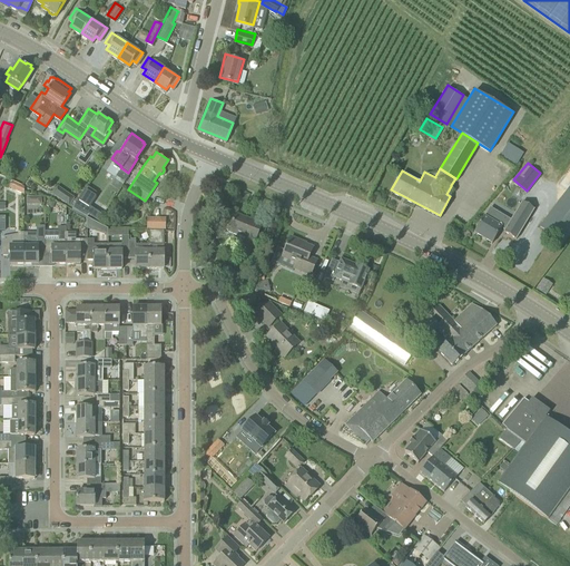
[(18,181),(15,187),(23,192),(23,183),(18,181)]
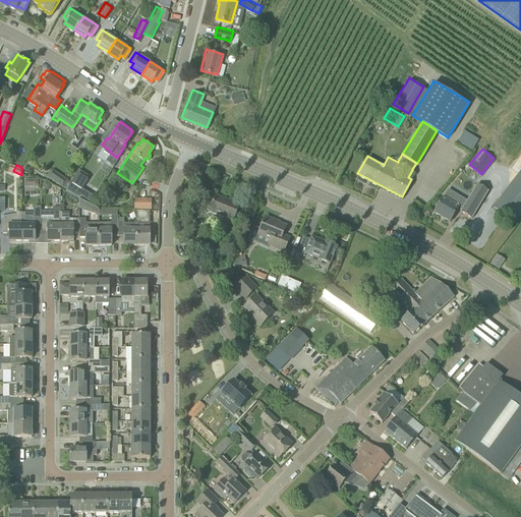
[(520,167),(494,204),(514,219),(520,210),(520,167)]
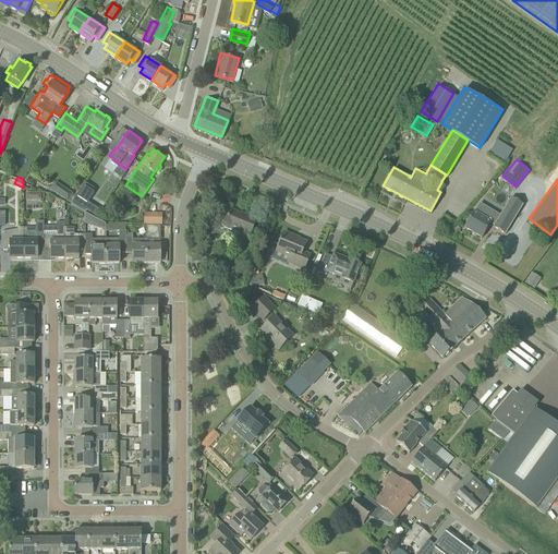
[(85,180),(73,199),(83,205),(86,200),(87,201),(95,190),(94,189),(95,187),(85,180)]
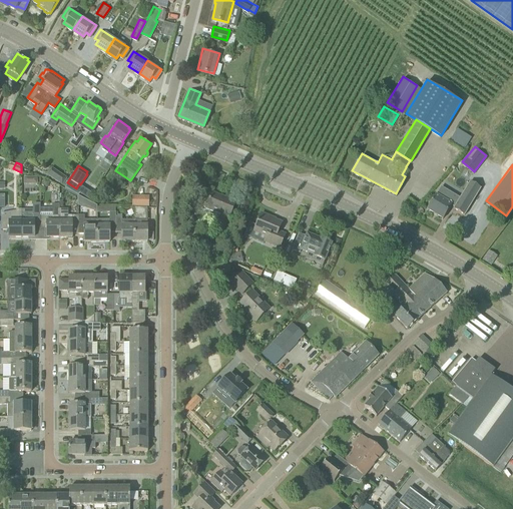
[(464,212),(475,195),(480,186),(480,185),(471,179),(470,179),(469,180),(464,188),(460,195),(441,184),(437,192),(436,192),(427,207),(442,216),(451,202),(454,204),(453,205),(464,212)]
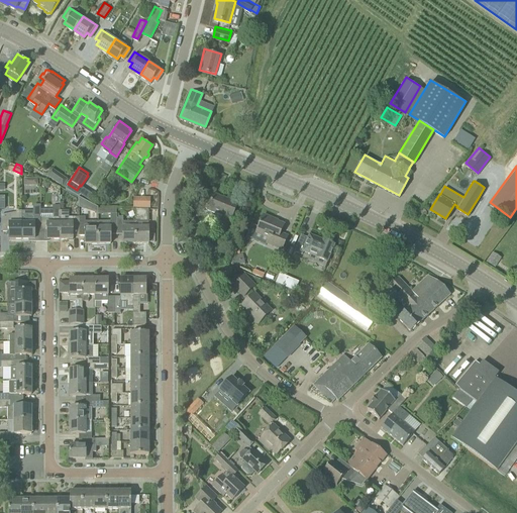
[(231,216),(237,201),(214,191),(207,206),(223,213),(220,219),(227,222),(230,215),(231,216)]
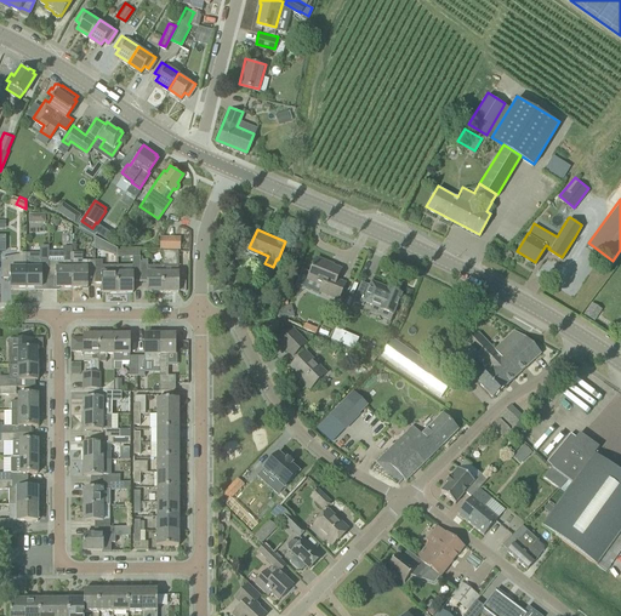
[(118,246),(95,233),(95,245),(118,252),(118,246)]
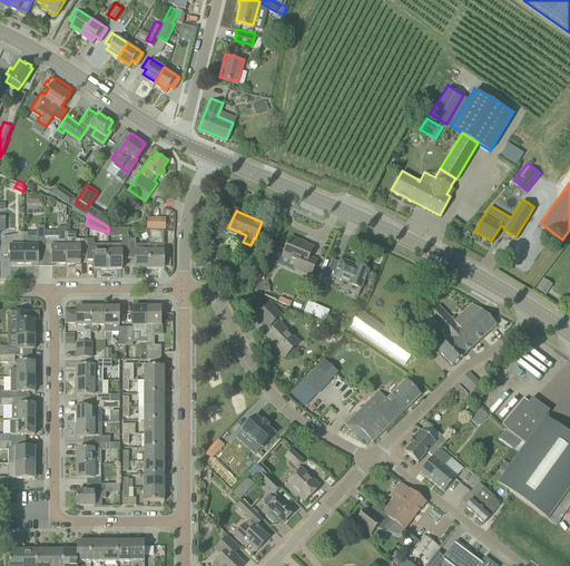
[(166,214),(147,214),(147,227),(166,227),(166,214)]
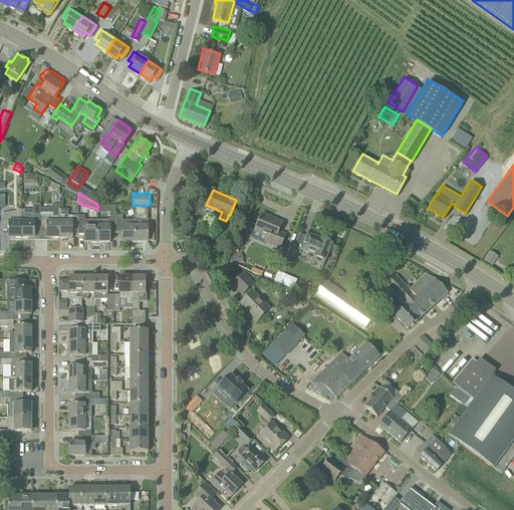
[(46,235),(59,235),(59,207),(59,202),(51,202),(51,213),(41,213),(41,226),(46,226),(46,235)]
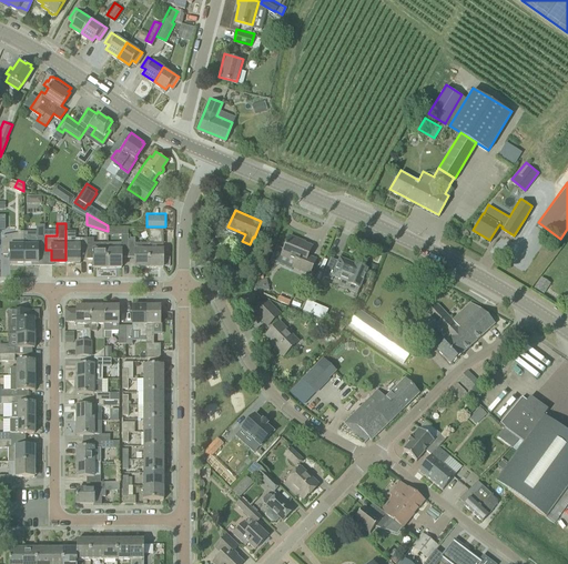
[(149,227),(149,240),(149,264),(163,264),(163,227),(149,227)]
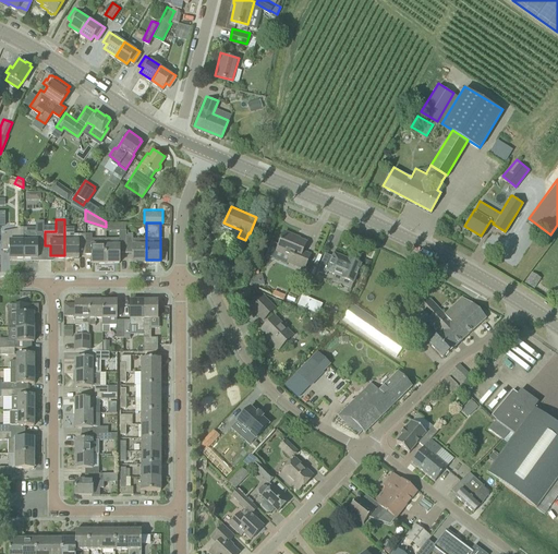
[(10,255),(24,255),(24,225),(17,225),(17,227),(1,230),(1,247),(10,247),(10,255)]
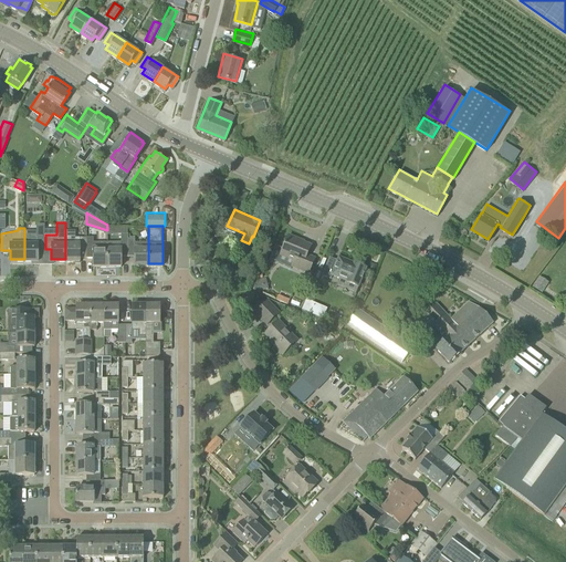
[(38,249),(45,249),(45,235),(45,232),(38,232),(38,242),(30,242),(30,228),(24,228),(24,259),(38,259),(38,249)]
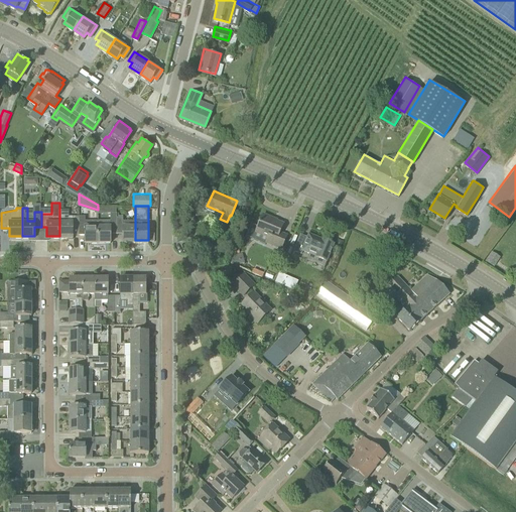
[(79,214),(73,214),(69,214),(69,208),(59,208),(59,236),(73,236),(73,233),(79,233),(79,214)]
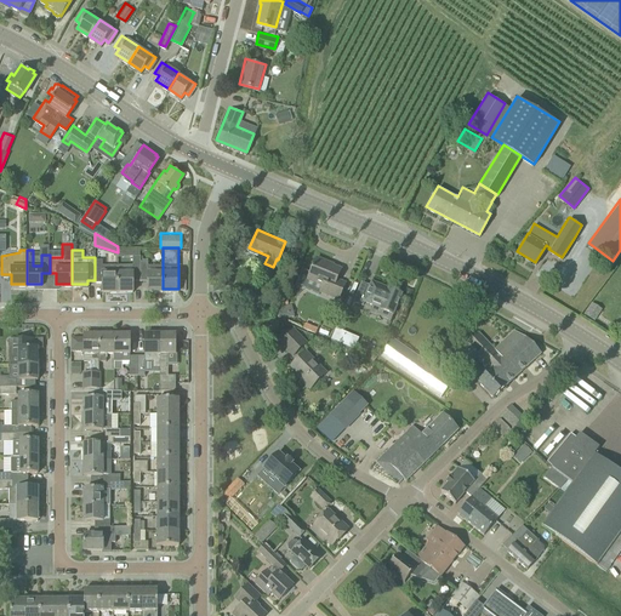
[(132,281),(140,281),(140,260),(140,254),(132,254),(132,262),(118,263),(118,289),(134,289),(132,281)]
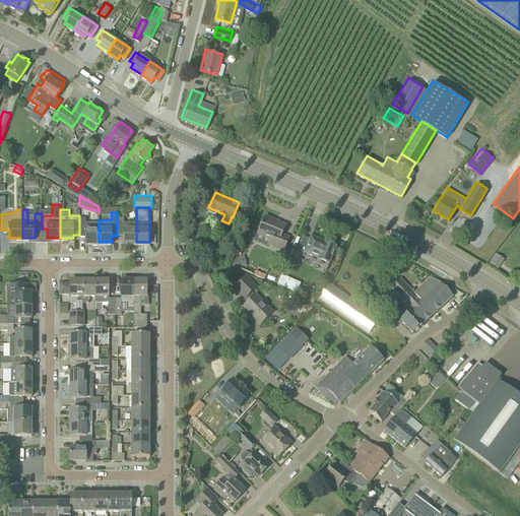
[(282,232),(285,223),(274,218),(274,217),(265,213),(258,232),(270,237),(268,242),(283,248),(289,235),(282,232)]
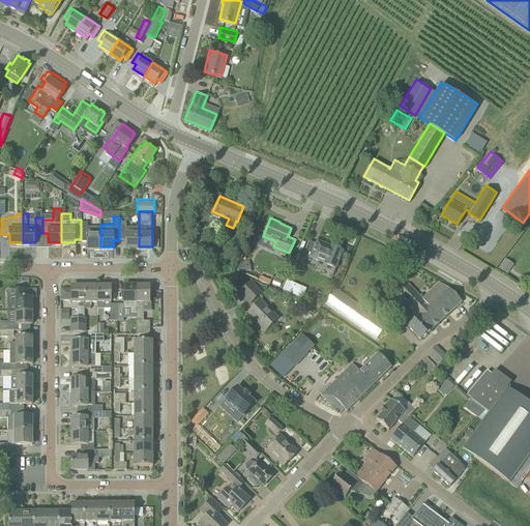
[(87,246),(100,246),(100,225),(88,225),(88,220),(81,220),(81,239),(87,239),(87,246)]
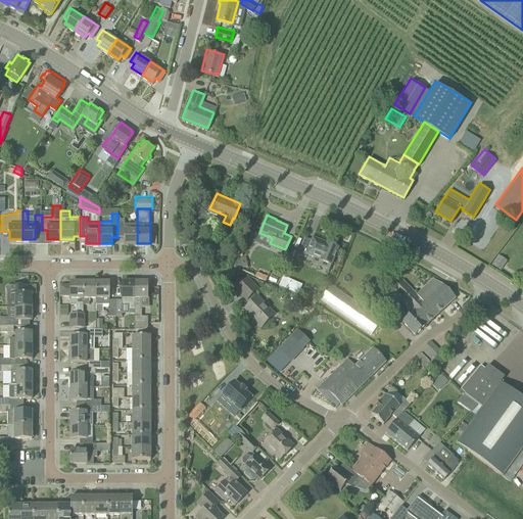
[(125,243),(137,243),(137,221),(125,221),(125,219),(117,219),(117,237),(125,237),(125,243)]
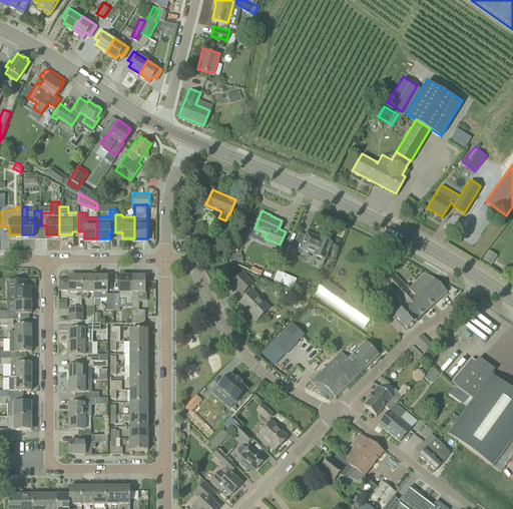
[(298,232),(292,246),(300,249),(301,246),(309,249),(309,248),(315,251),(314,253),(325,259),(332,239),(321,235),(321,236),(307,230),(305,235),(298,232)]
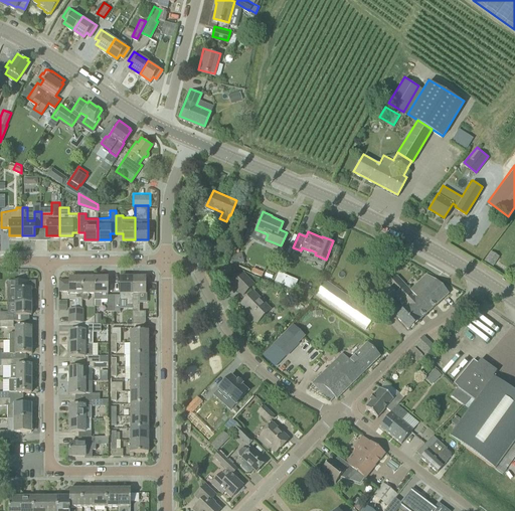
[(285,277),(286,273),(279,270),(275,280),(293,288),(296,282),(285,277)]
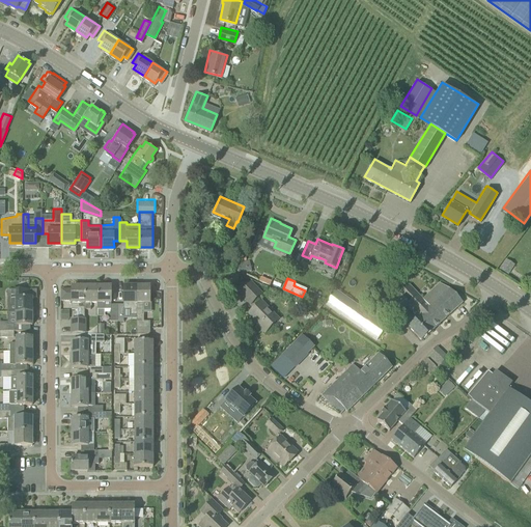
[(251,279),(249,281),(240,290),(251,301),(262,290),(251,279)]
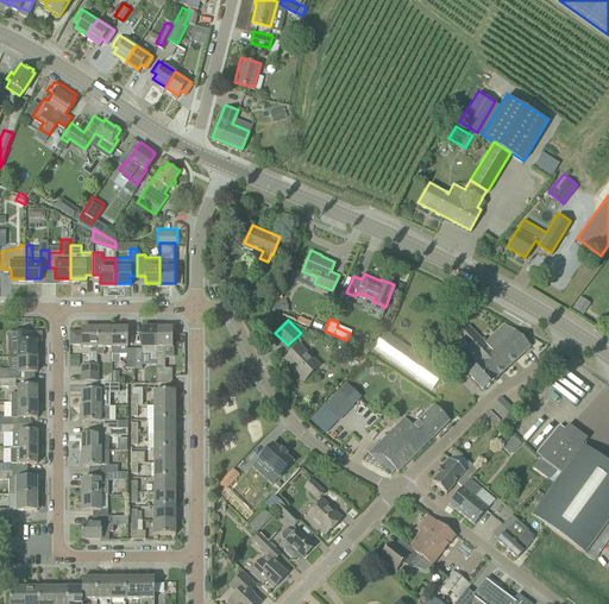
[(470,322),(456,337),(478,362),(469,371),(483,388),(531,344),(516,328),(504,321),(484,339),(470,322)]
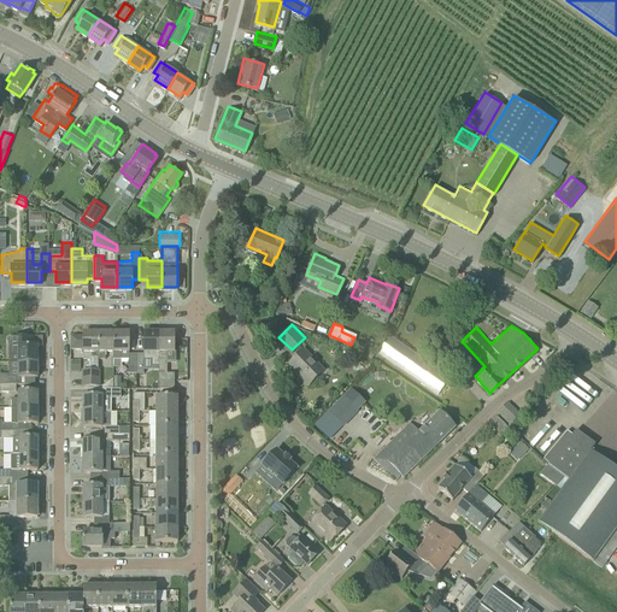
[(83,368),(83,375),(98,375),(98,355),(98,348),(98,329),(83,330),(83,334),(71,334),(71,346),(83,346),(83,355),(89,355),(89,368),(83,368)]
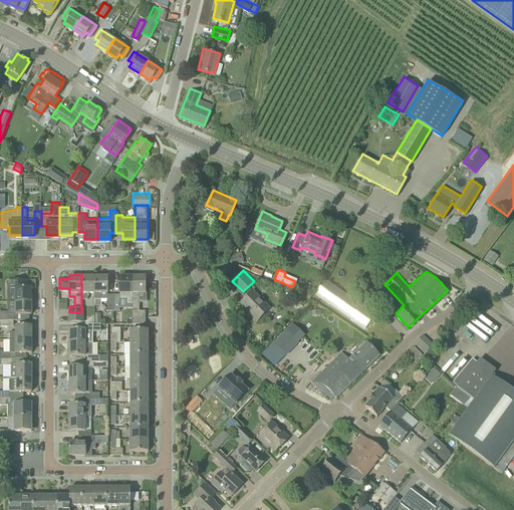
[(81,290),(81,296),(88,296),(88,290),(94,290),(94,274),(81,274),(81,290)]
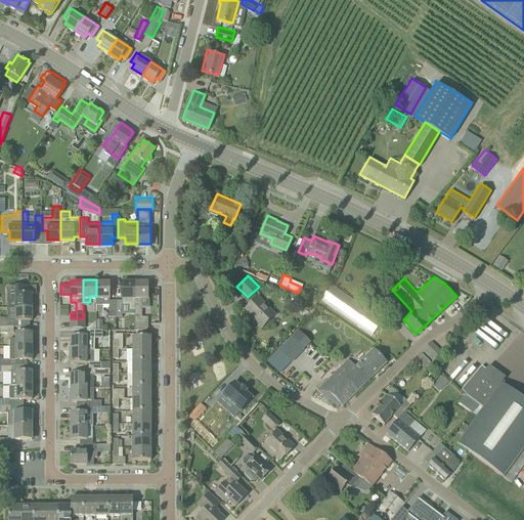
[(96,279),(96,296),(96,302),(95,302),(95,309),(102,309),(102,303),(110,303),(110,314),(116,314),(116,311),(116,298),(110,298),(110,279),(96,279)]
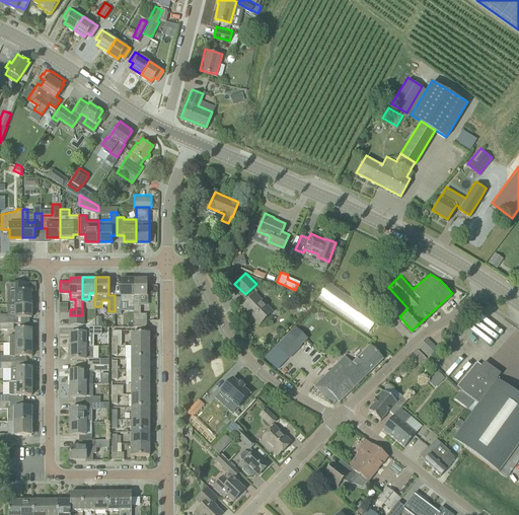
[(121,295),(115,295),(115,308),(121,308),(121,300),(128,300),(128,305),(134,305),(134,277),(121,277),(121,295)]
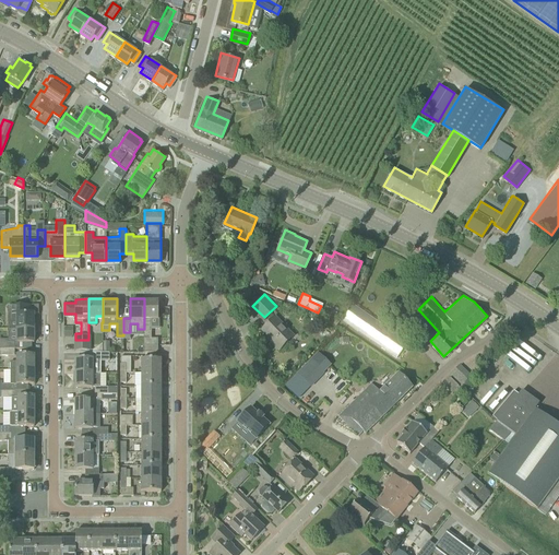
[(144,298),(144,329),(144,350),(158,350),(158,335),(152,335),(152,316),(157,316),(157,298),(144,298)]
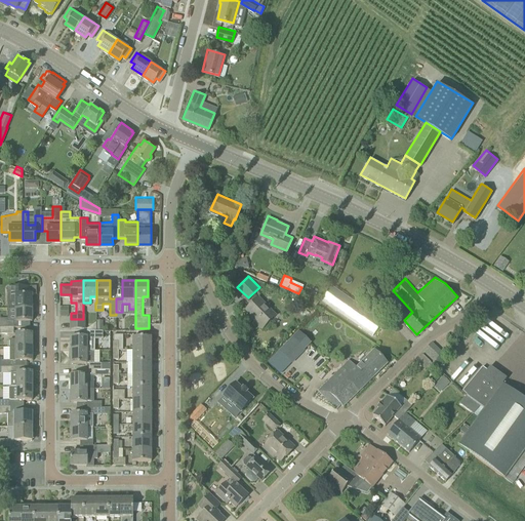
[(7,284),(7,305),(32,305),(32,291),(26,291),(26,283),(11,283),(11,284),(7,284)]
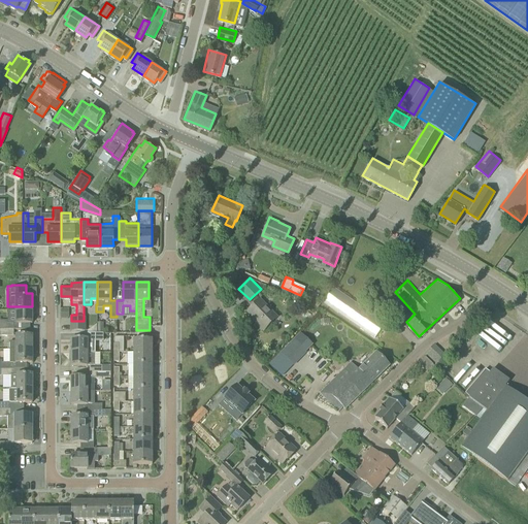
[(323,300),(373,335),(385,321),(333,286),(323,300)]
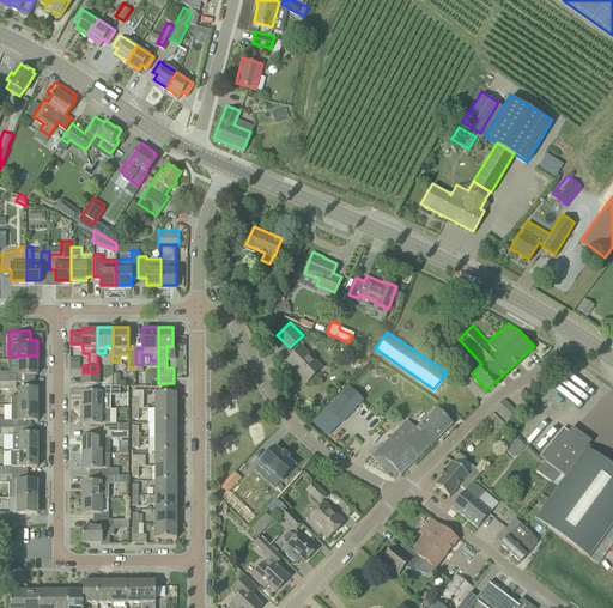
[(305,381),(316,371),(321,365),(301,345),(287,358),(298,370),(296,371),(305,381)]
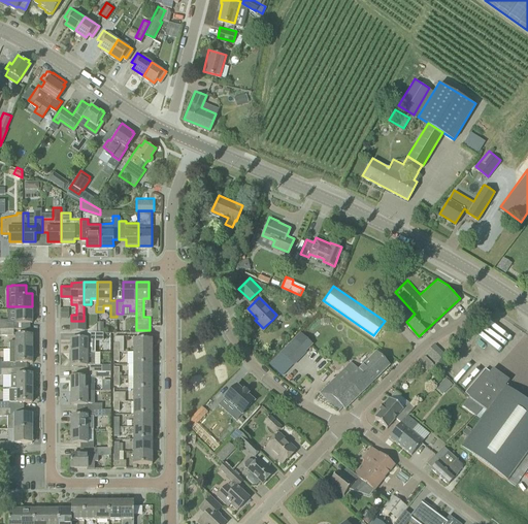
[(32,321),(32,306),(7,306),(7,318),(1,318),(1,327),(13,327),(27,327),(27,321),(32,321)]
